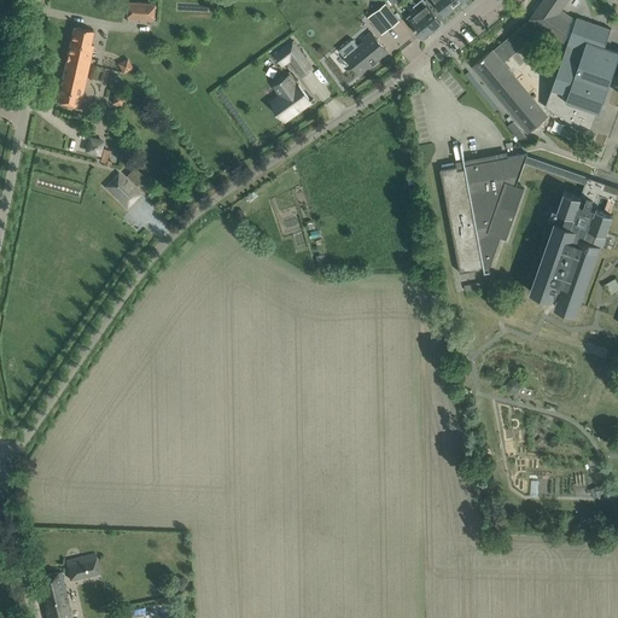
[(432,30),(442,22),(424,0),(420,0),(419,1),(413,6),(417,11),(432,30)]
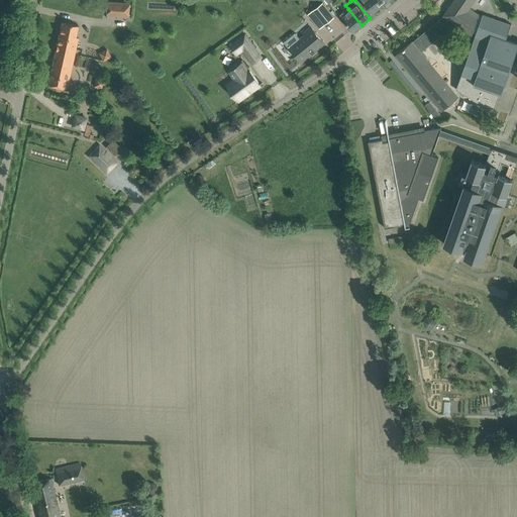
[(372,12),(380,6),(374,0),(362,0),(363,0),(372,12)]
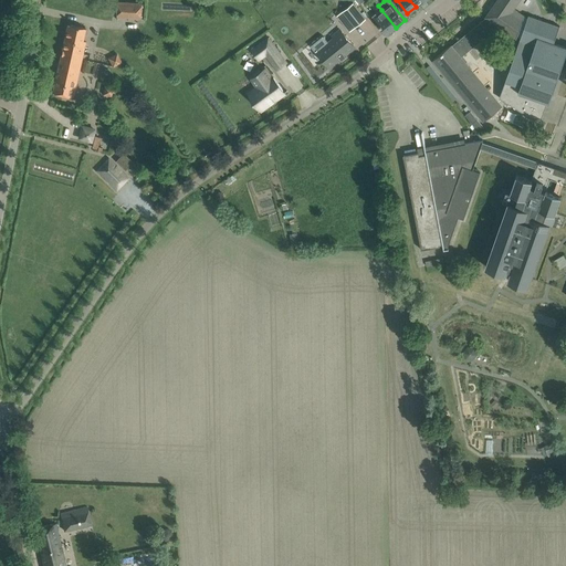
[(527,18),(524,17),(524,16),(515,10),(513,9),(519,0),(498,0),(494,7),(486,17),(488,17),(452,46),(451,45),(443,52),(433,60),(484,122),(502,107),(500,104),(461,58),(493,31),(493,30),(496,24),(515,37),(516,38),(517,37),(521,38),(522,32),(554,44),(559,27),(528,14),(527,18)]
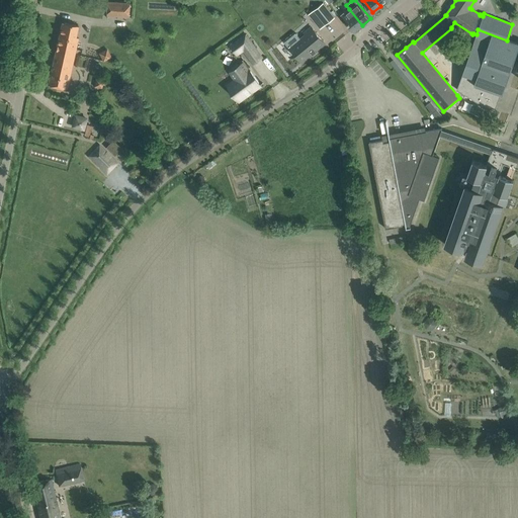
[(130,16),(130,3),(108,2),(107,15),(130,16)]
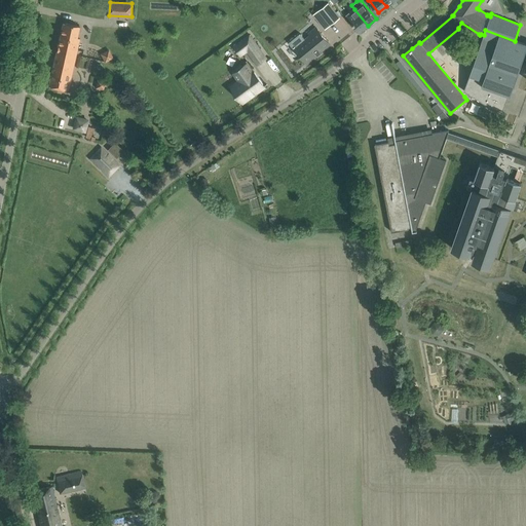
[(329,3),(318,10),(330,25),(340,17),(329,3)]
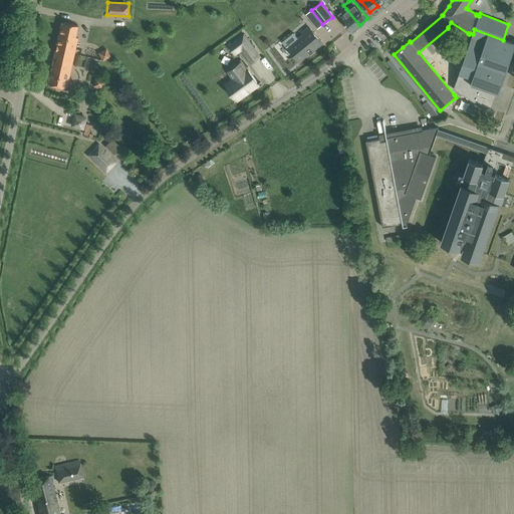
[(351,30),(359,25),(346,9),(339,15),(341,18),(351,30)]
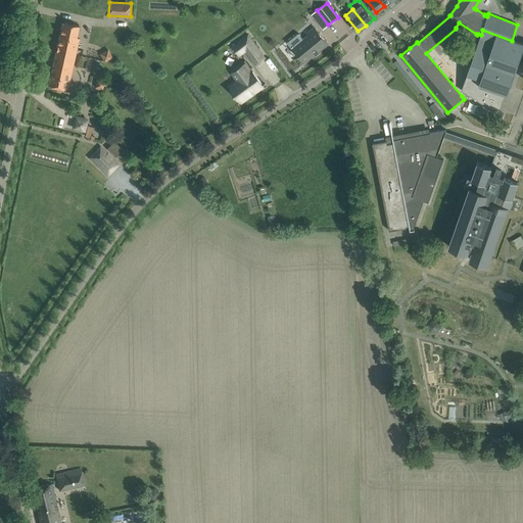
[(68,48),(77,50),(79,39),(76,38),(79,26),(63,22),(57,47),(68,49),(68,48)]
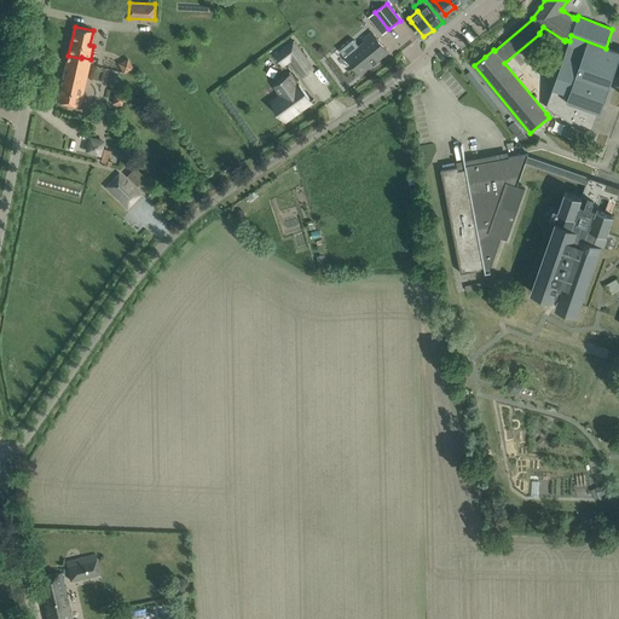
[(388,52),(372,33),(364,39),(366,41),(351,53),(358,62),(354,64),(362,74),(372,64),(374,65),(379,61),(377,59),(388,52)]
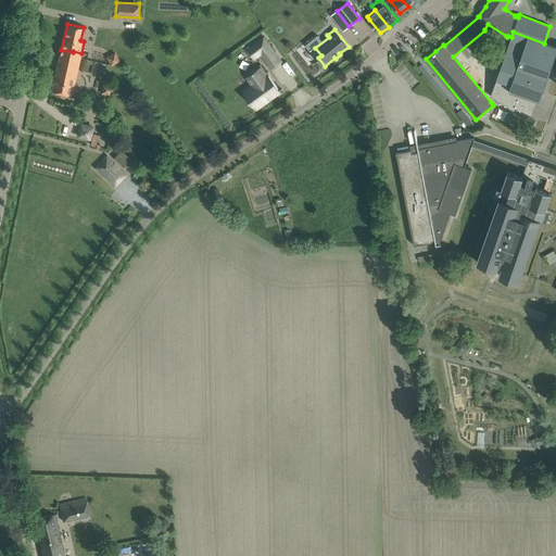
[(555,47),(544,43),(513,32),(512,37),(492,91),(495,92),(493,98),(531,121),(538,100),(540,101),(555,53),(555,47)]
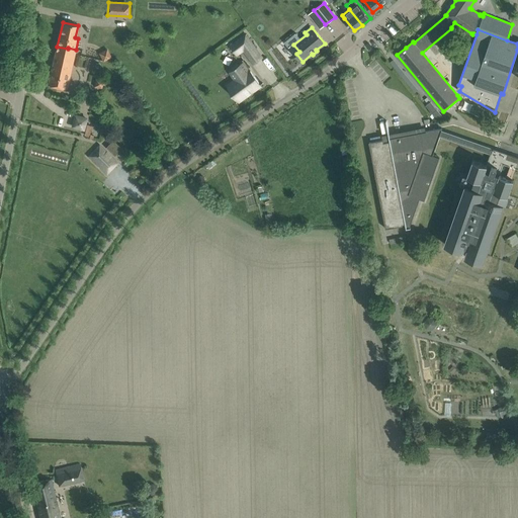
[(257,50),(246,34),(231,46),(237,55),(244,50),(248,56),(257,50)]
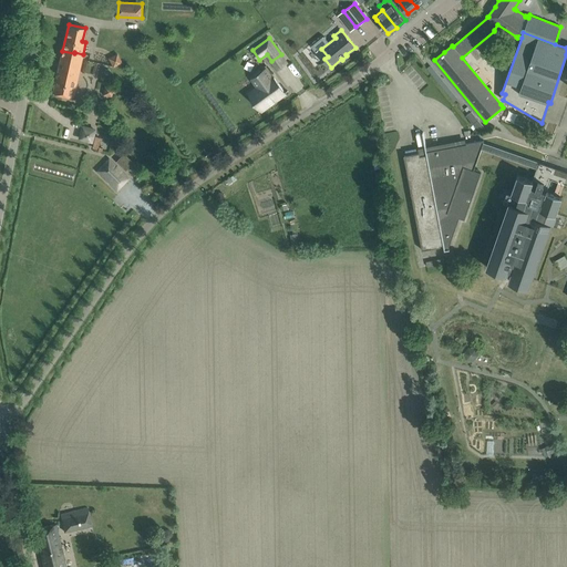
[(73,98),(83,54),(74,52),(74,53),(62,51),(53,93),(73,98)]
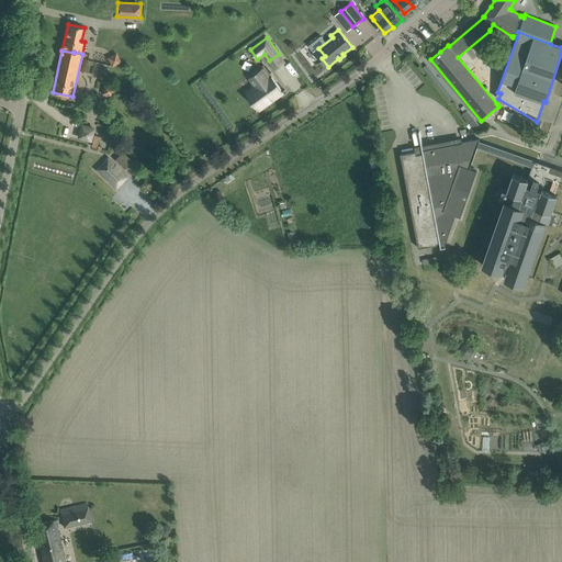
[(108,56),(111,67),(120,64),(116,53),(108,56)]
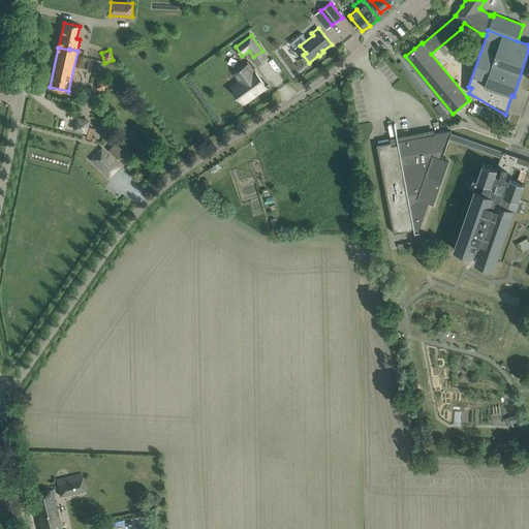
[(248,64),(245,66),(240,70),(244,76),(246,80),(234,89),(243,102),(241,104),(241,105),(269,85),(266,87),(255,72),(254,73),(248,64)]
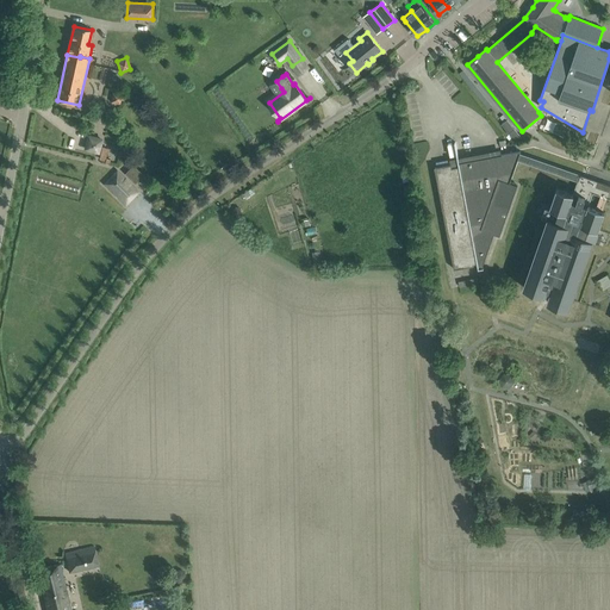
[(609,184),(521,153),(521,151),(502,155),(460,163),(455,142),(454,142),(459,166),(452,168),(452,165),(435,167),(454,269),(474,266),(473,263),(477,263),(478,269),(484,268),(484,267),(483,267),(495,232),(499,235),(517,185),(510,182),(518,160),(578,181),(573,193),(556,188),(551,207),(556,210),(553,219),(548,217),(523,287),(545,294),(546,293),(549,296),(547,302),(568,310),(593,240),(591,238),(595,229),(598,230),(605,211),(589,205),(593,193),(609,198),(609,79),(609,81),(609,184)]
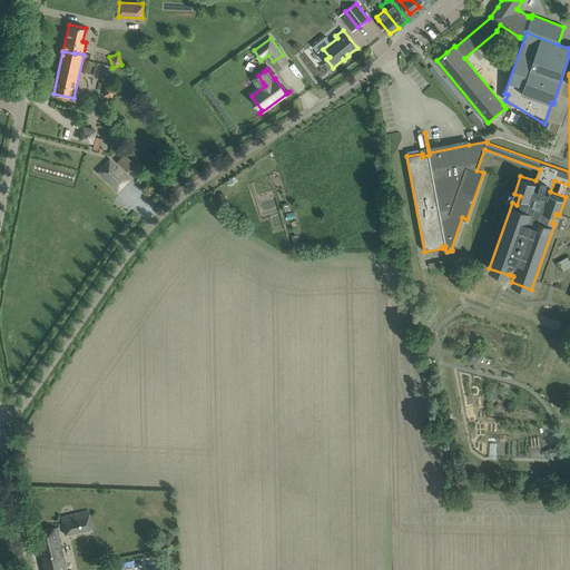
[(470,107),(467,109),(471,114),(469,116),(479,129),(482,133),(488,128),(481,120),(470,107)]
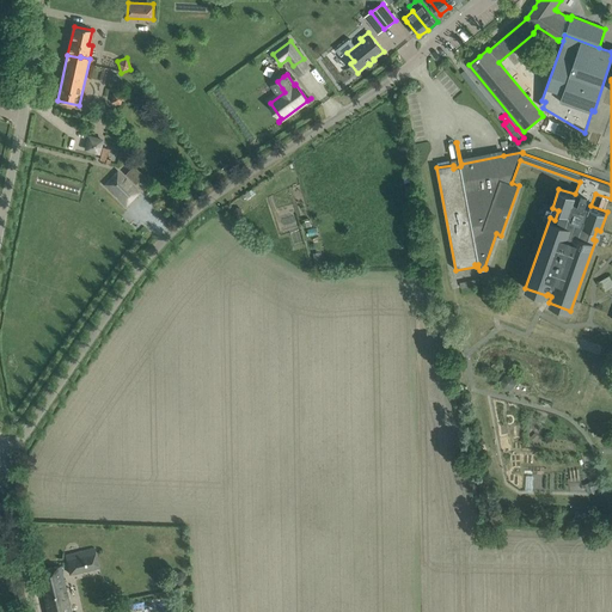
[(128,135),(118,133),(116,141),(126,144),(128,135)]
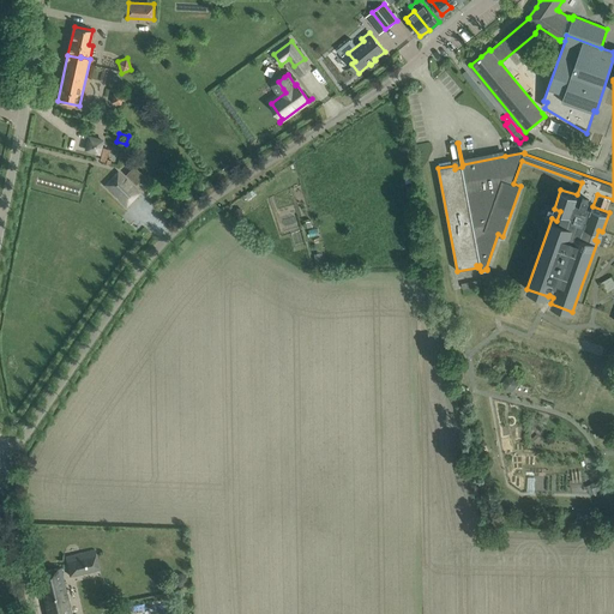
[(102,140),(91,138),(89,137),(86,150),(98,154),(102,140)]
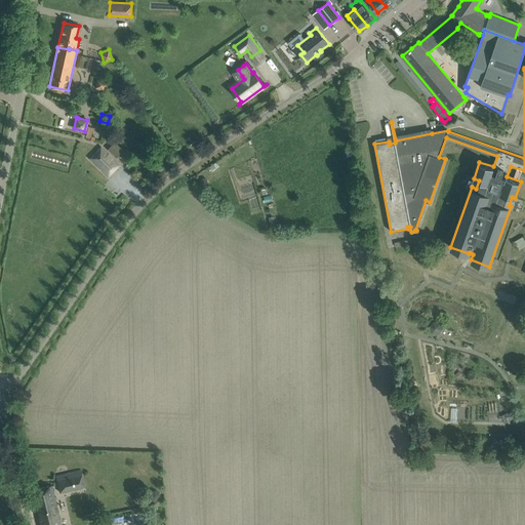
[(101,148),(90,158),(109,175),(118,165),(101,148)]
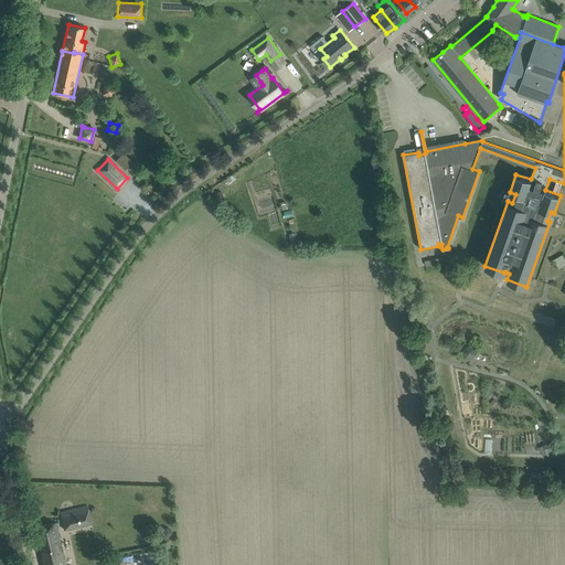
[(467,345),(462,351),(465,359),(472,360),(477,354),(475,348),(467,345)]
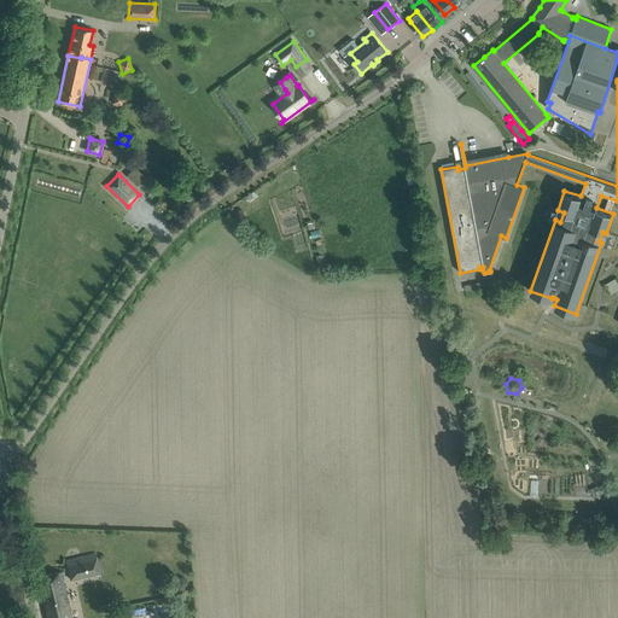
[(606,483),(595,487),(599,497),(599,499),(610,494),(606,483)]
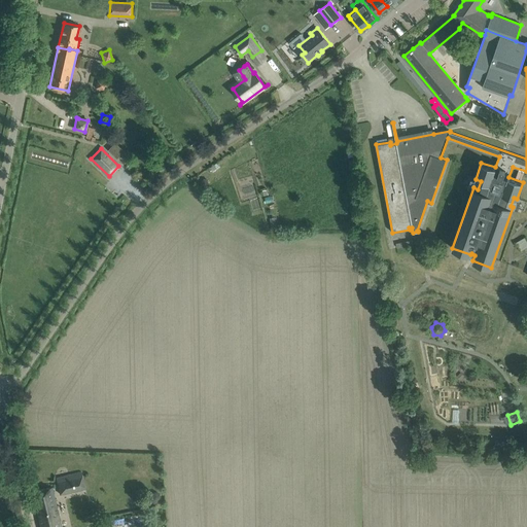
[(71,478),(57,481),(60,494),(74,491),(71,478)]
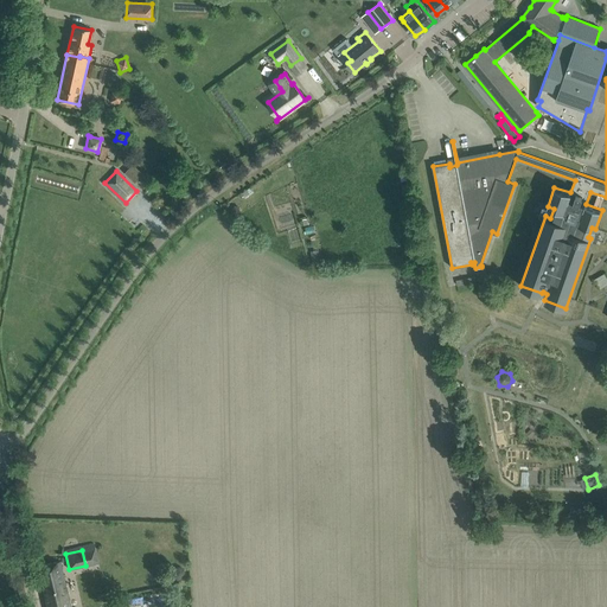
[(70,606),(61,561),(38,567),(48,606),(70,606)]
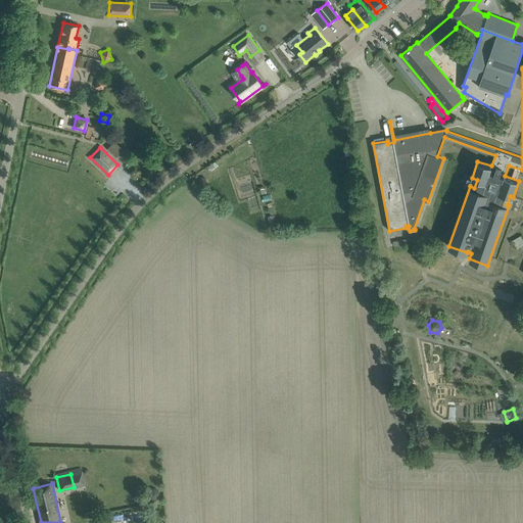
[(150,488),(148,492),(148,496),(152,500),(156,498),(159,494),(158,490),(154,488),(150,488)]
